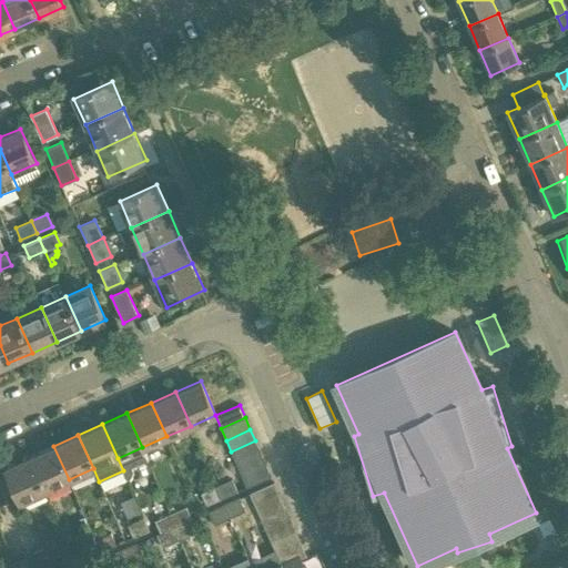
[(255,440),(231,452),(236,464),(261,453),(255,440)]
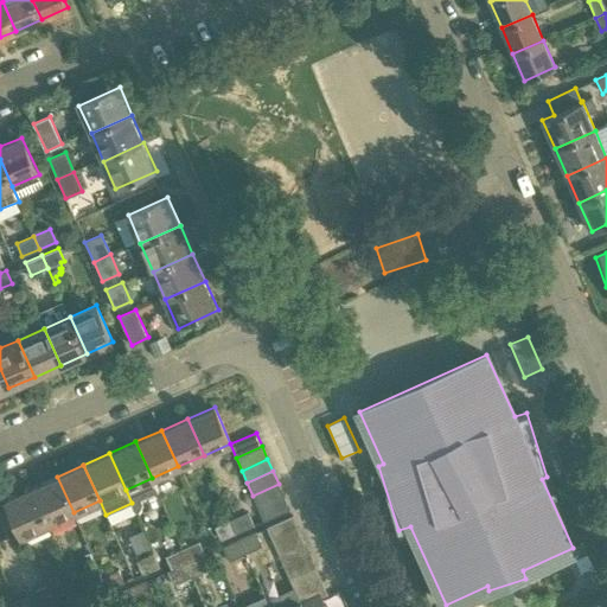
[(57,477),(31,487),(48,524),(74,512),(57,477)]
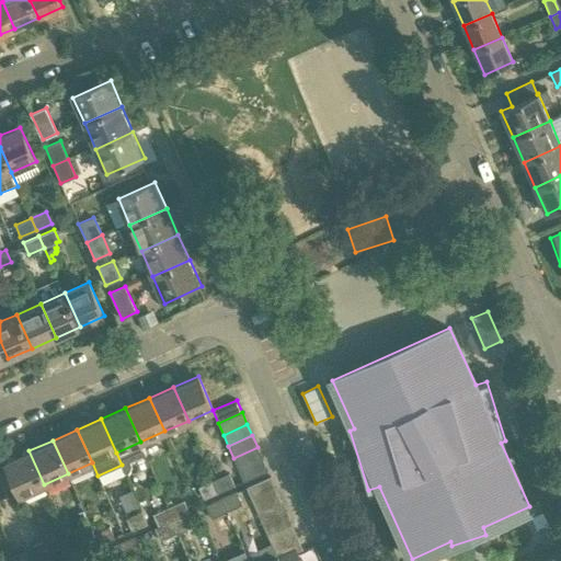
[(262,458),(258,447),(233,458),(238,469),(262,458)]
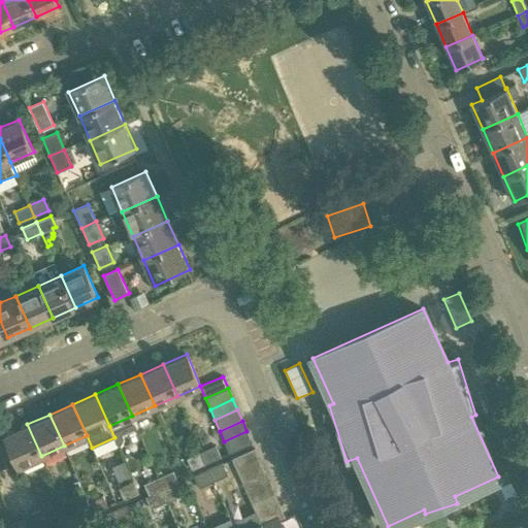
[(41,456),(27,424),(4,434),(19,466),(41,456)]
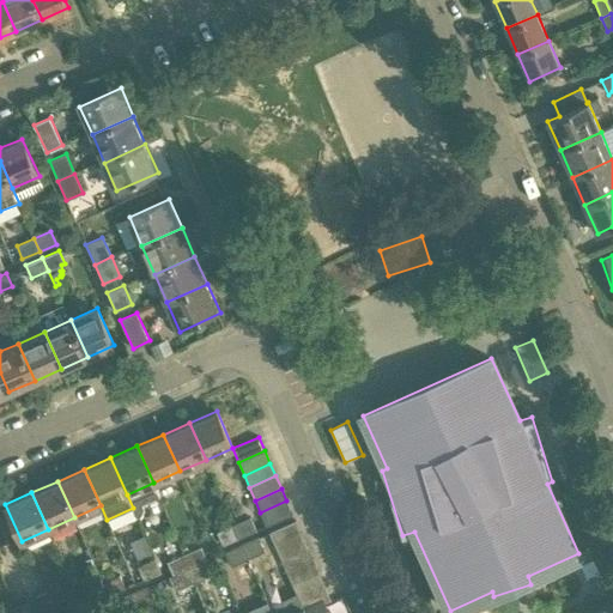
[(292,514),(286,501),(260,513),(266,526),(292,514)]
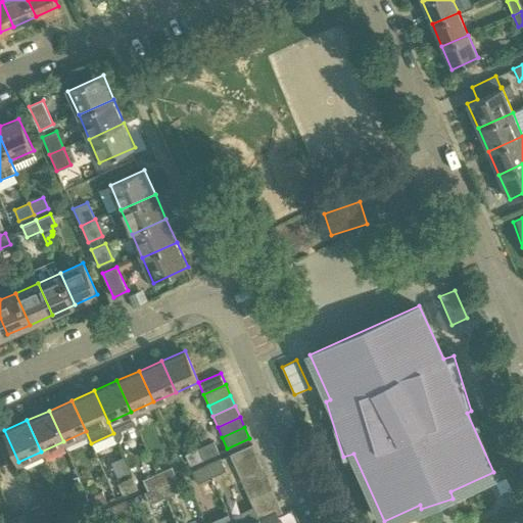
[(222,437),(199,446),(204,458),(205,458),(206,458),(227,448),(222,437)]
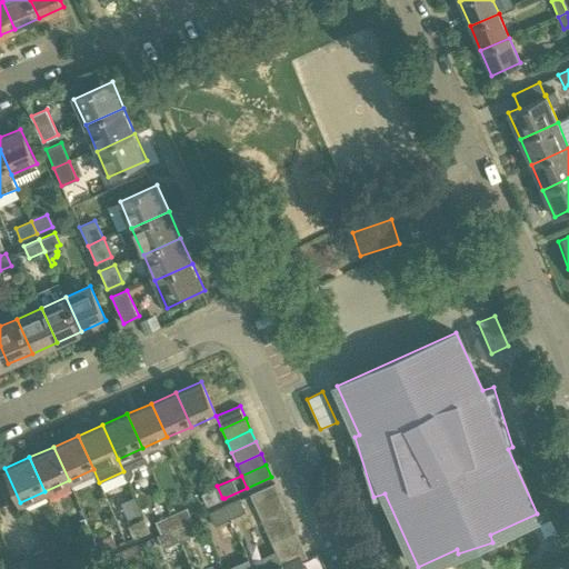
[(255,506),(279,495),(273,483),(250,495),(255,506)]
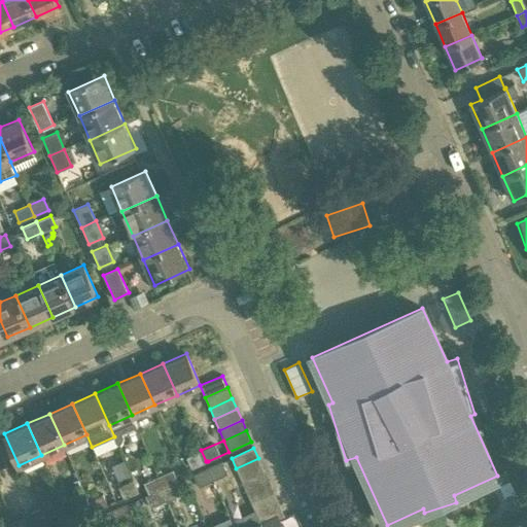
[(206,461),(201,450),(187,456),(192,467),(206,461)]
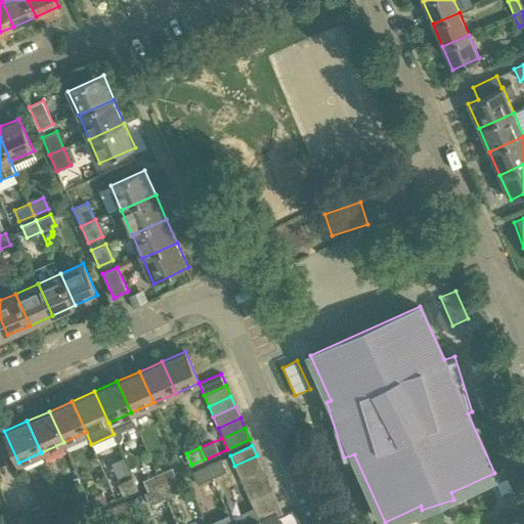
[(230,455),(207,465),(212,477),(226,471),(230,481),(239,477),(234,466),(230,455)]
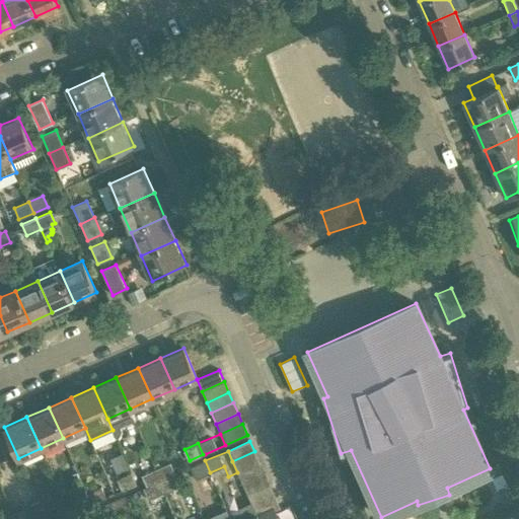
[(254,451),(232,461),(237,472),(260,462),(254,451)]
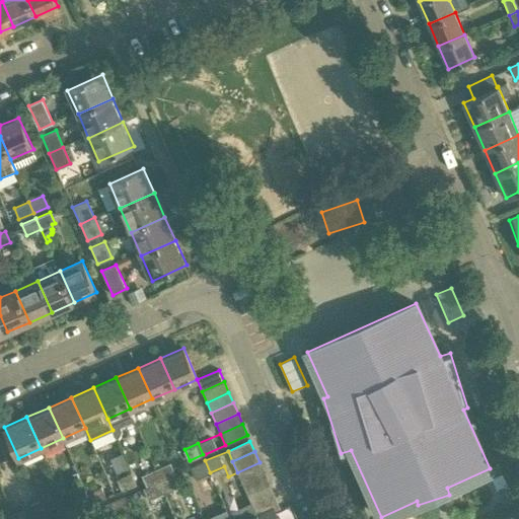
[(210,472),(205,460),(190,467),(196,479),(210,472)]
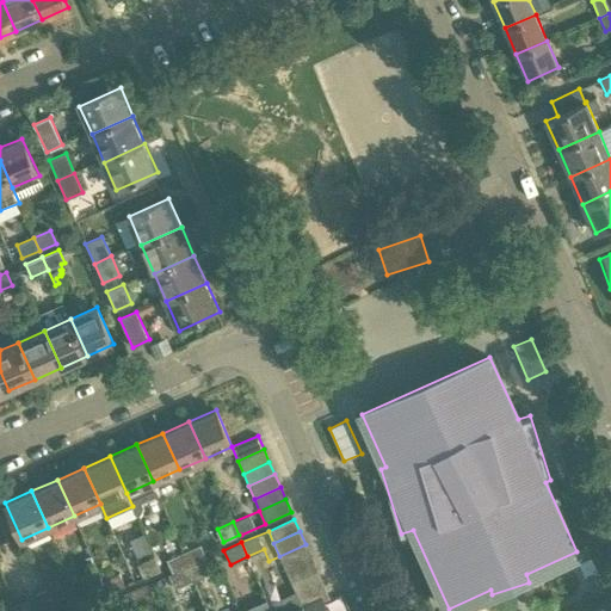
[(306,544),(279,556),(287,571),(312,559),(306,544)]
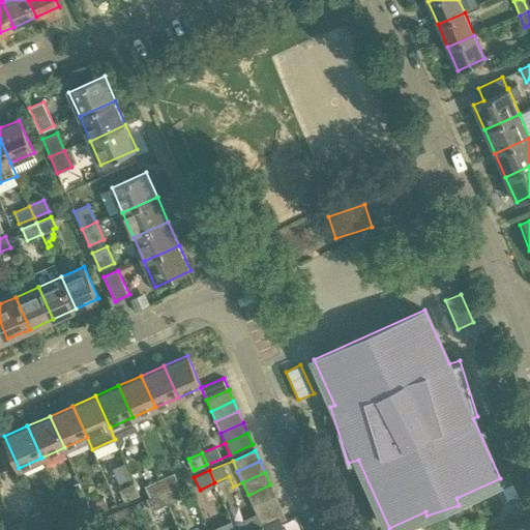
[(173,473),(158,479),(165,492),(176,487),(175,486),(178,483),(173,473)]
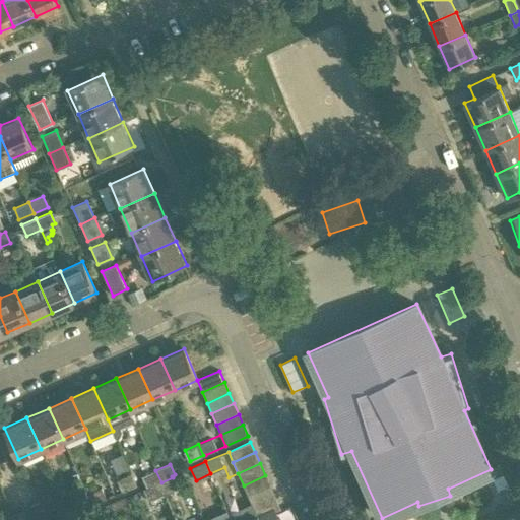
[(161,482),(155,470),(141,477),(146,488),(146,490),(158,483),(161,482)]
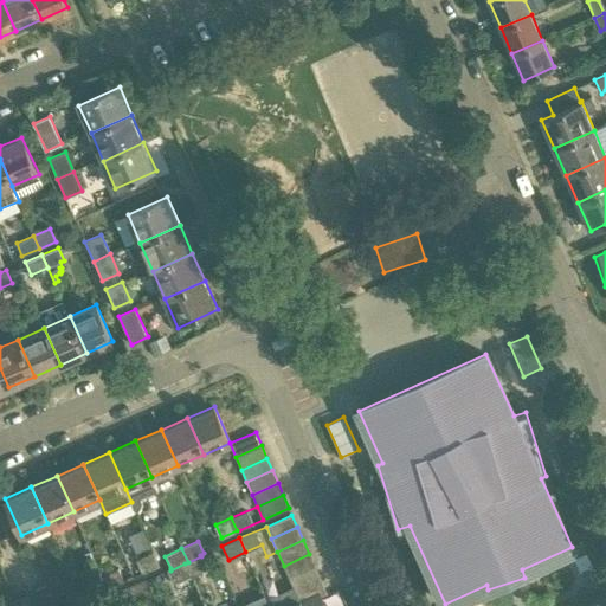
[(135,561),(141,574),(159,566),(153,553),(135,561)]
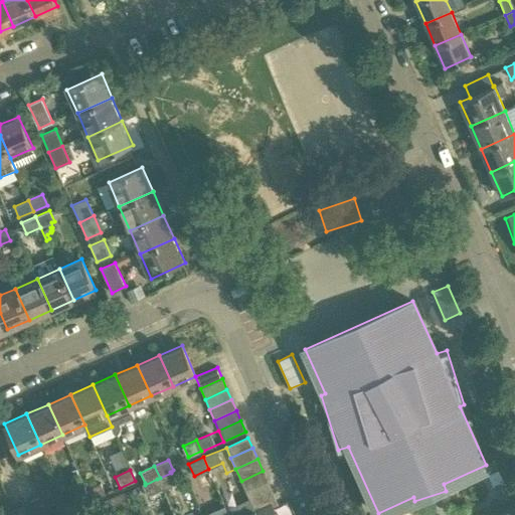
[(268,482),(263,471),(241,481),(246,492),(268,482)]
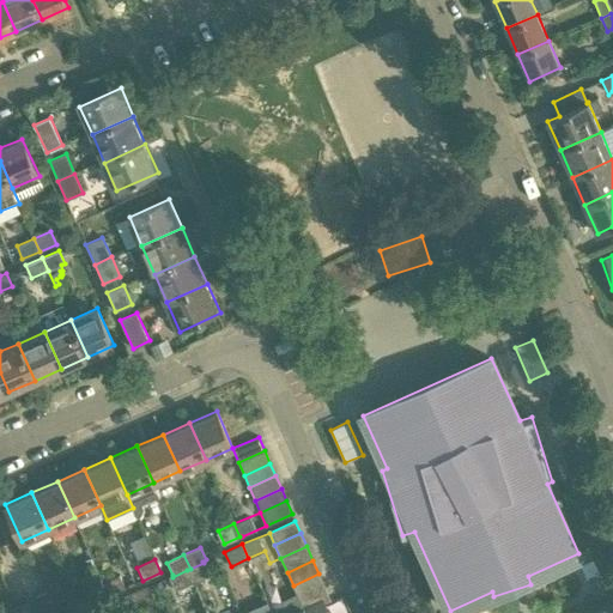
[(204,563),(190,569),(187,570),(193,583),(210,576),(204,563)]
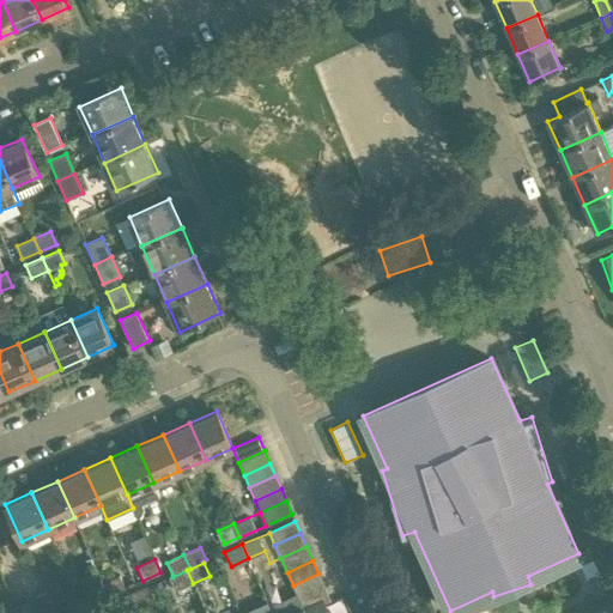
[(187,570),(173,577),(170,578),(175,590),(193,583),(187,570)]
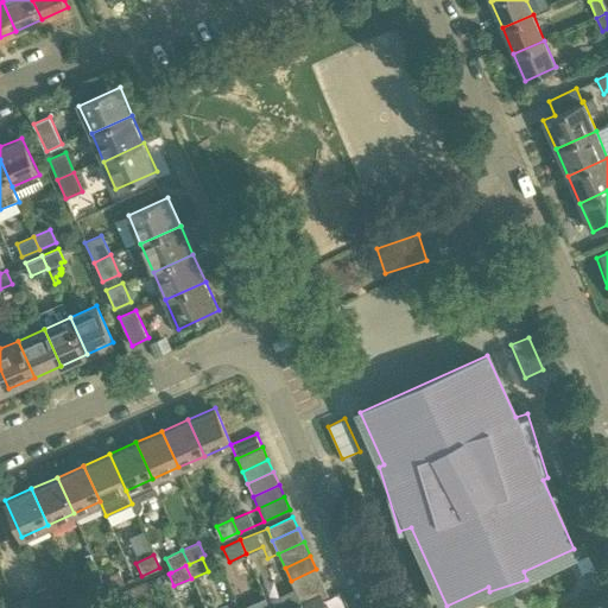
[(322,582),(316,569),(291,581),(297,594),(322,582)]
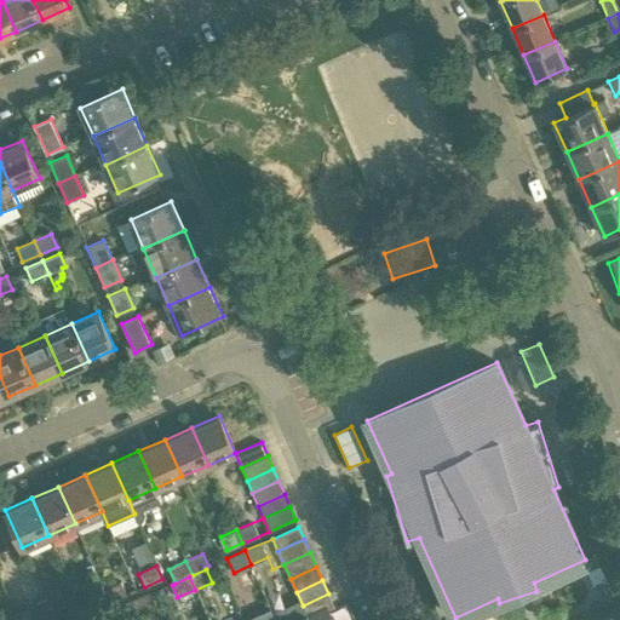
[(120,581),(103,589),(109,603),(126,596),(120,581)]
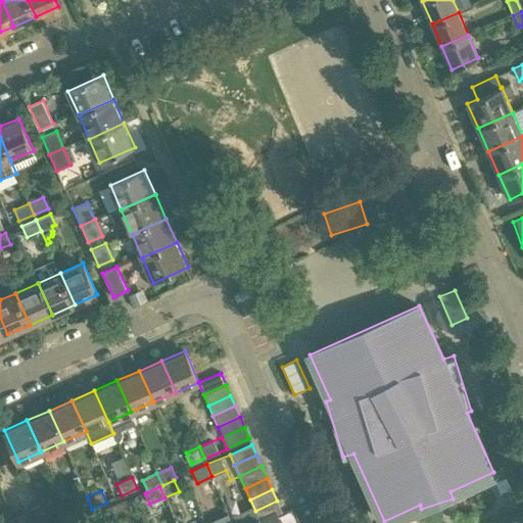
[(92,509),(87,496),(74,503),(79,515),(92,509)]
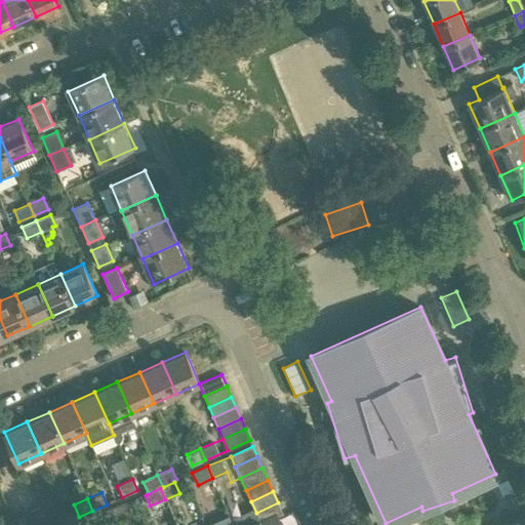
[(283,514),(278,502),(256,513),(259,521),(260,524),(278,517),(283,514)]
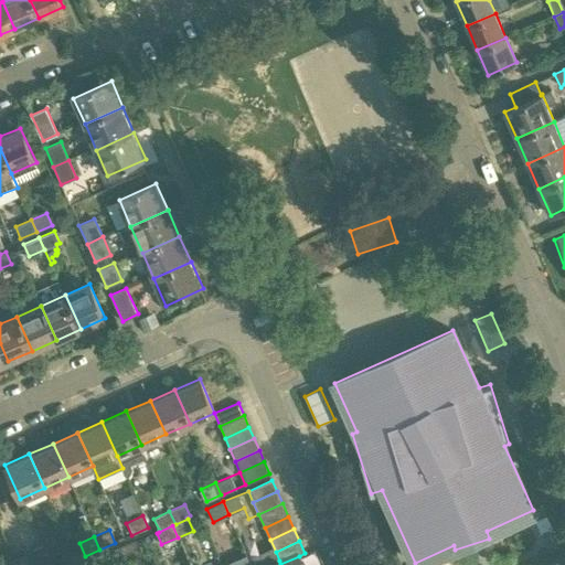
[(120,548),(126,561),(141,553),(137,542),(120,548)]
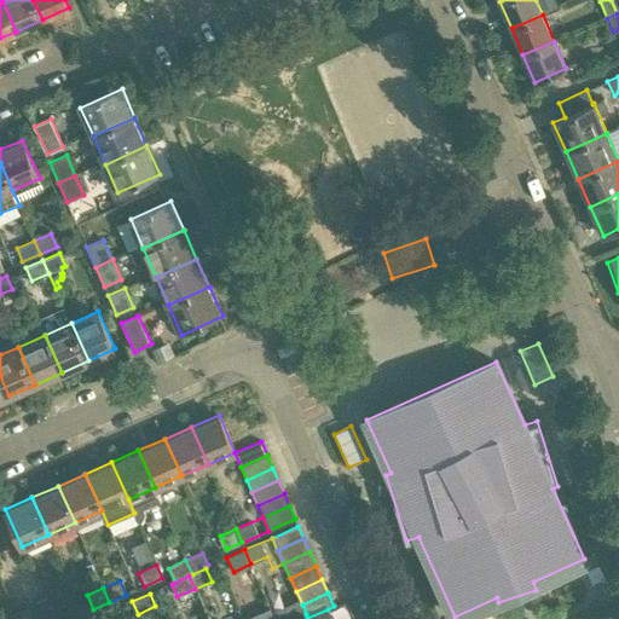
[(34,603),(40,618),(56,618),(47,597),(34,603)]
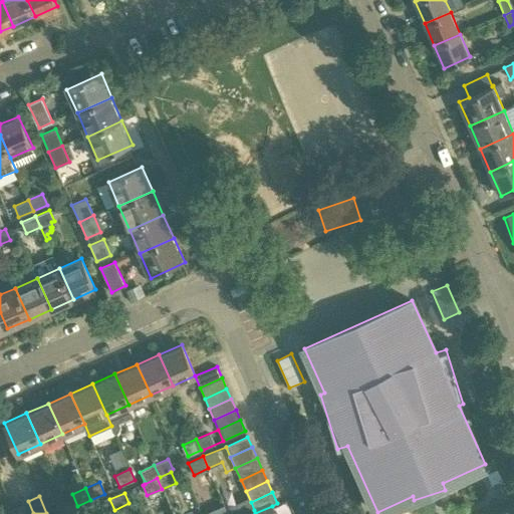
[(103,513),(114,510),(109,499),(95,505),(98,513),(103,513)]
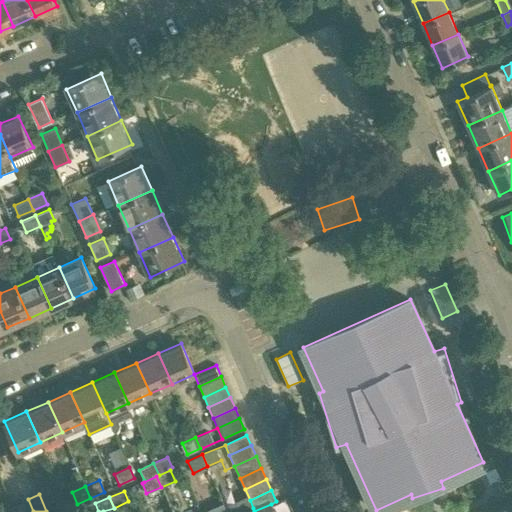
[(12,506),(14,511),(27,511),(23,501),(12,506)]
